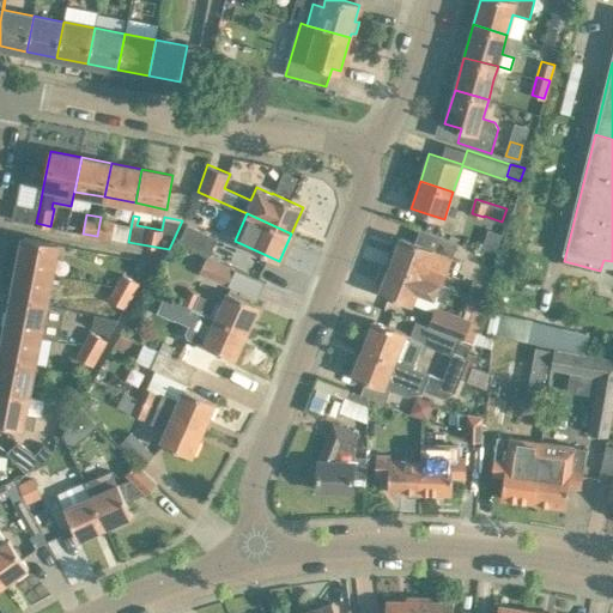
[(101,217),(97,236),(111,240),(115,220),(101,217)]
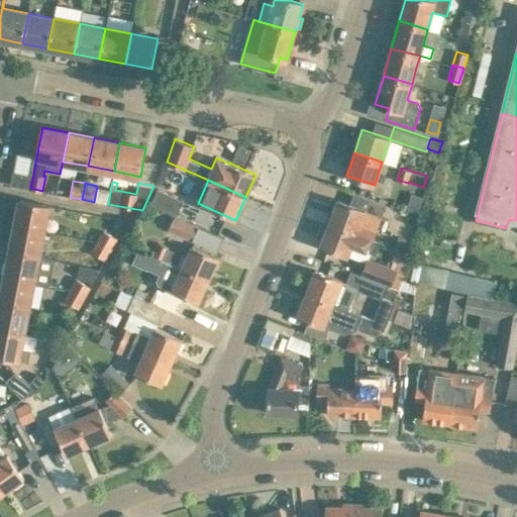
[(159,187),(151,202),(178,213),(184,199),(159,187)]
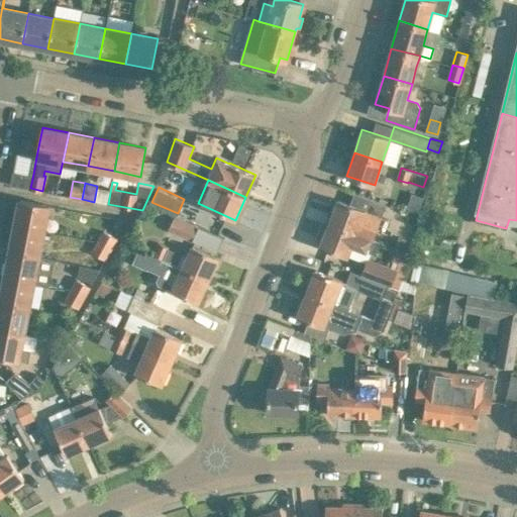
[(338,199),(329,222),(373,239),(373,238),(386,204),(354,192),(349,203),(338,199)]
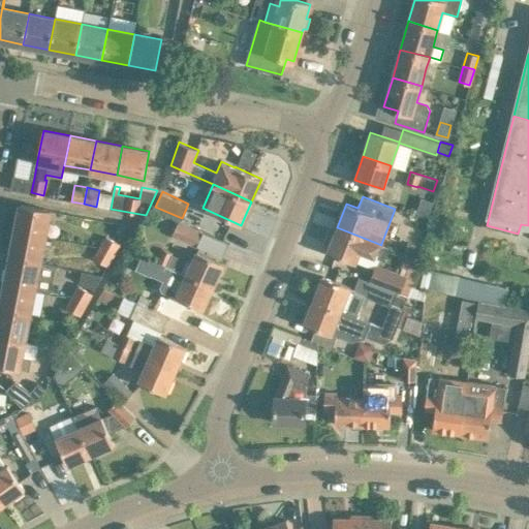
[(21,204),(16,230),(45,237),(51,209),(21,204)]
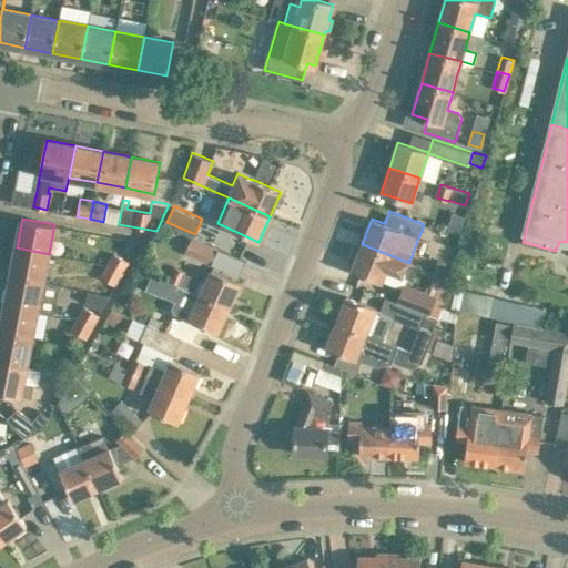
[(191,237),(184,251),(211,263),(217,250),(191,237)]
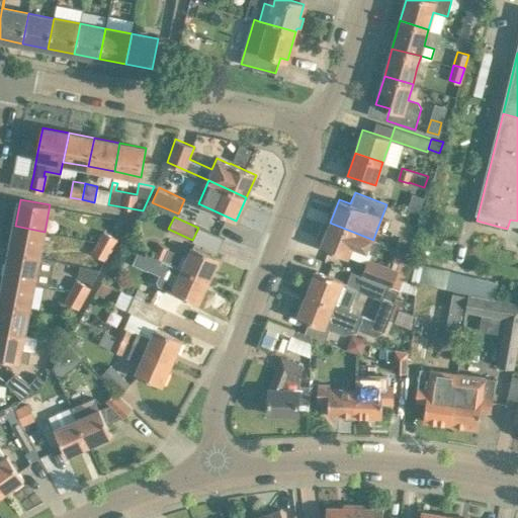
[(426,217),(424,223),(433,226),(435,219),(426,217)]
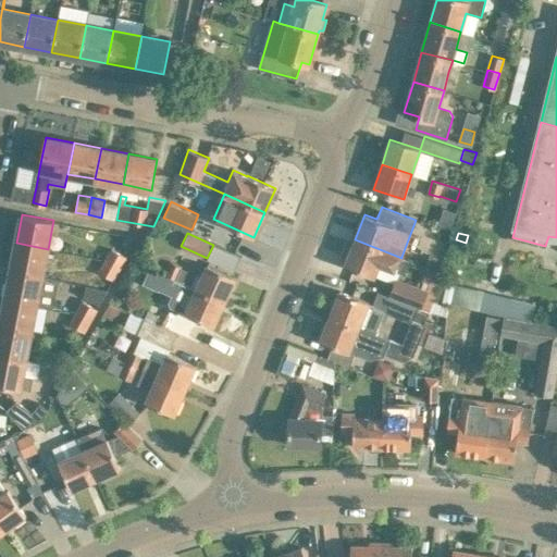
[(406,259),(401,257),(401,258),(355,239),(345,264),(375,276),(381,264),(400,272),(406,259)]
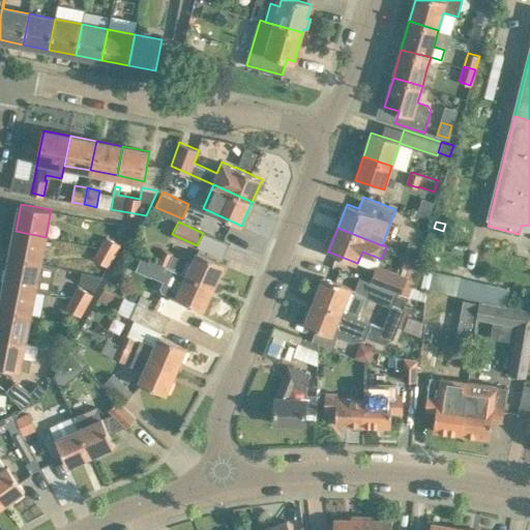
[(16,231),(10,257),(40,263),(46,237),(16,231)]
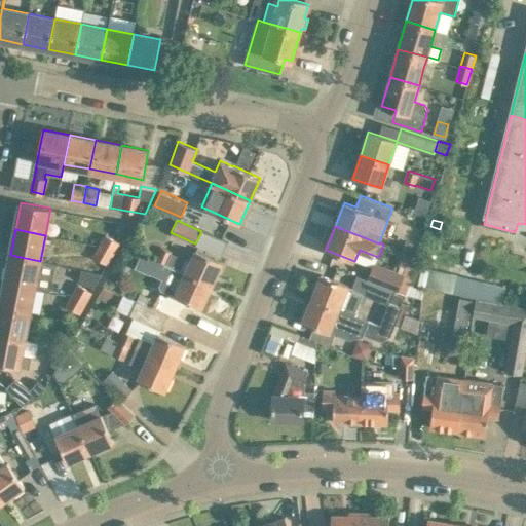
[(105,234),(100,245),(114,253),(120,242),(105,234)]
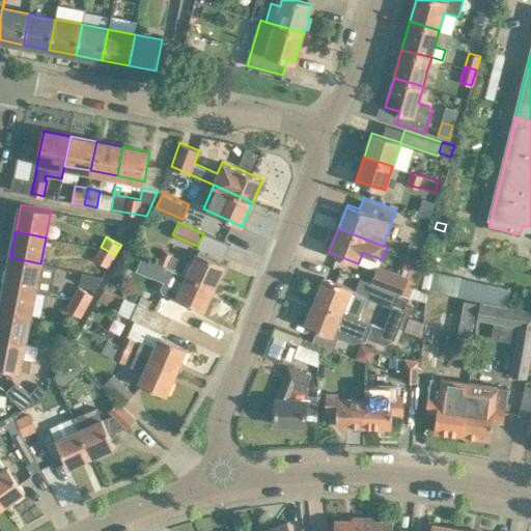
[(406,253),(419,259),(424,249),(410,243),(406,253)]
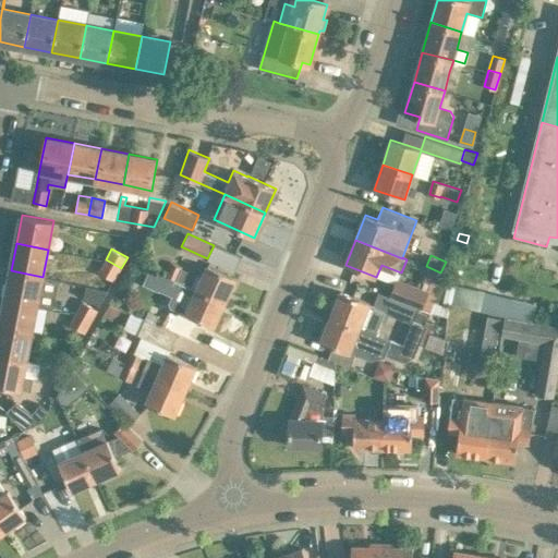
[(114,280),(121,268),(106,259),(99,271),(114,280)]
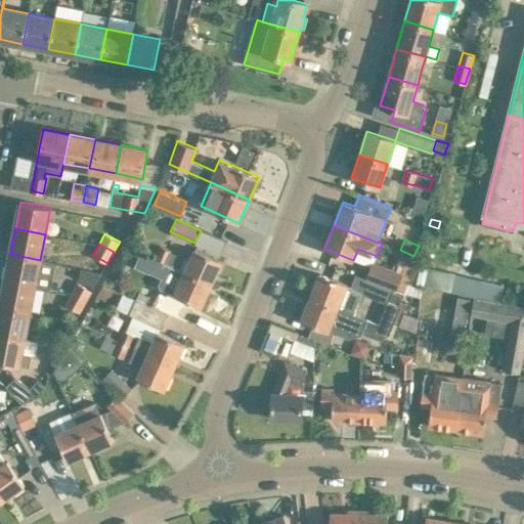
[(156,258),(211,284),(221,260),(194,248),(189,260),(185,258),(185,257),(161,247),(156,258)]
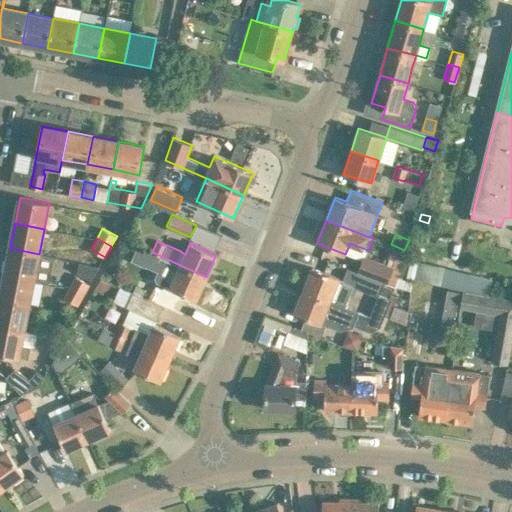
[(10,248),(5,274),(34,279),(39,254),(10,248)]
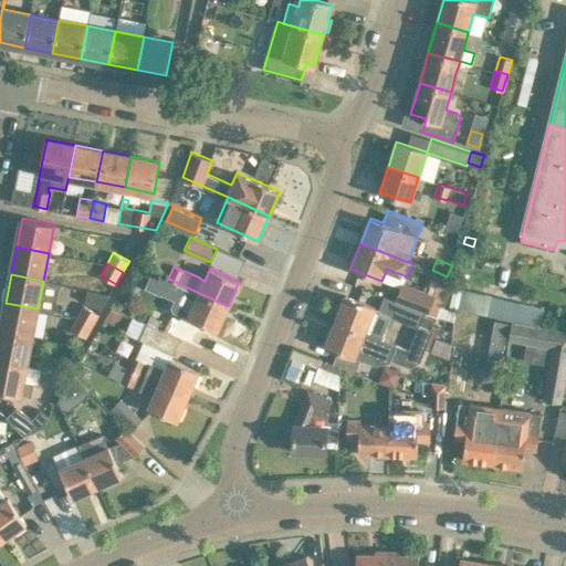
[(217,331),(228,306),(168,279),(160,274),(155,287),(194,305),(188,317),(217,331)]
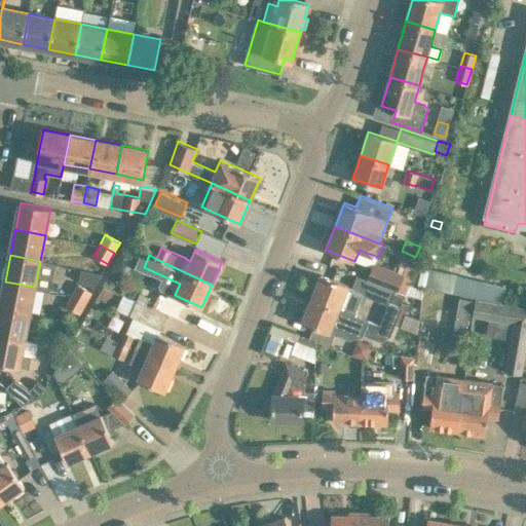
[(375,262),(368,279),(393,290),(405,295),(411,278),(405,275),(405,274),(375,262)]
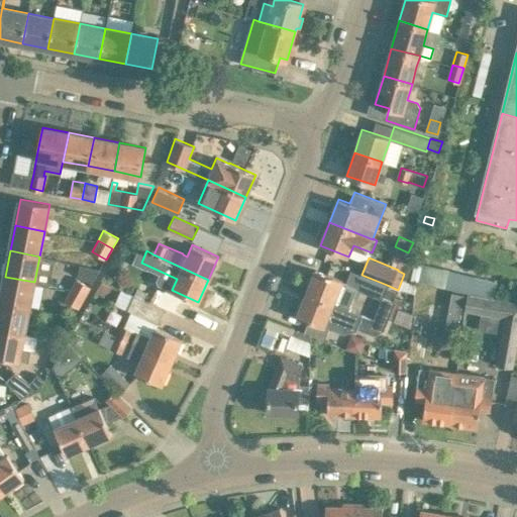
[(426,278),(495,295),(498,279),(430,262),(426,278)]
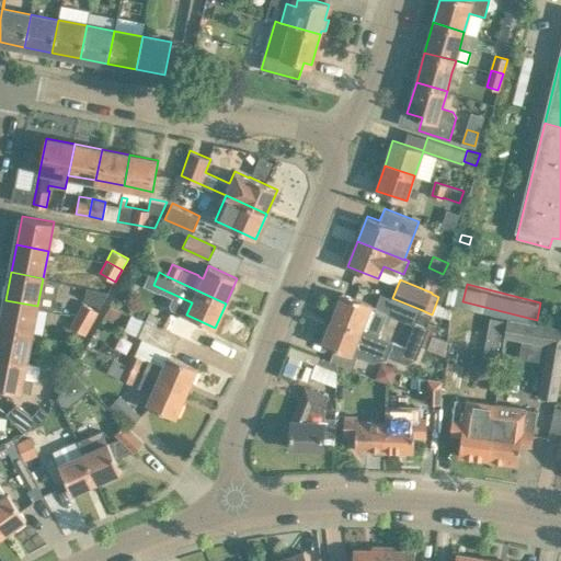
[(342,293),(332,318),(381,336),(390,315),(387,313),(377,309),(378,306),(342,293)]
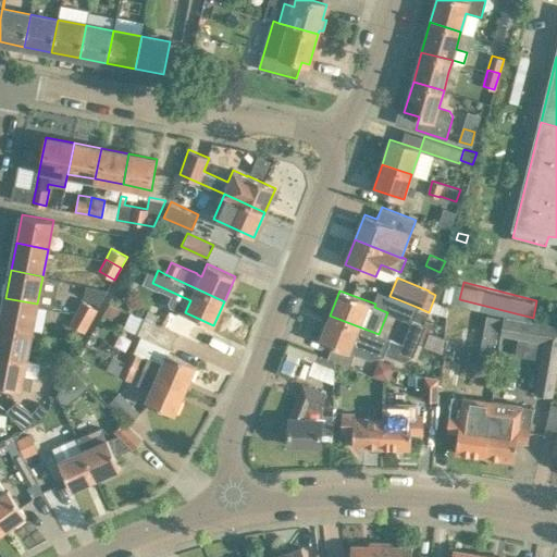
[(387,312),(410,321),(411,320),(417,307),(390,296),(384,311),(387,312)]
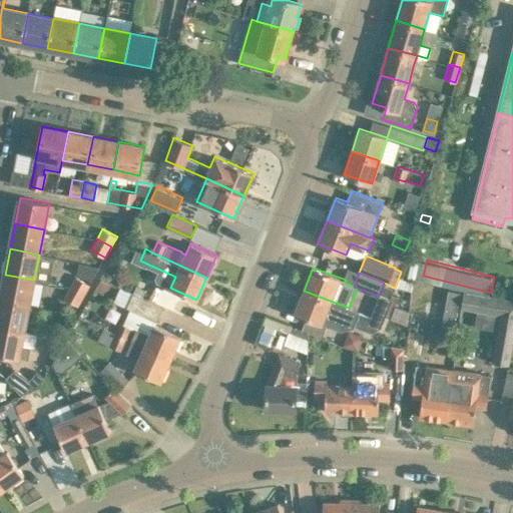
[(34,280),(5,275),(0,298),(0,299),(29,306),(34,280)]
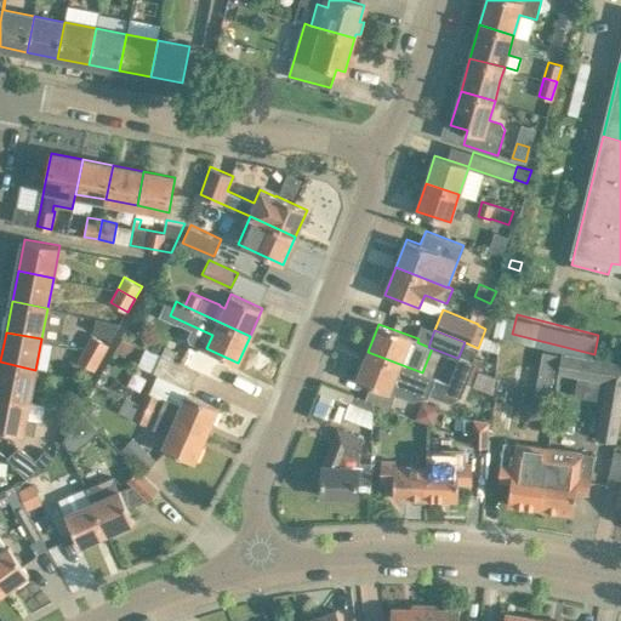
[(92,335),(85,347),(102,357),(109,345),(92,335)]
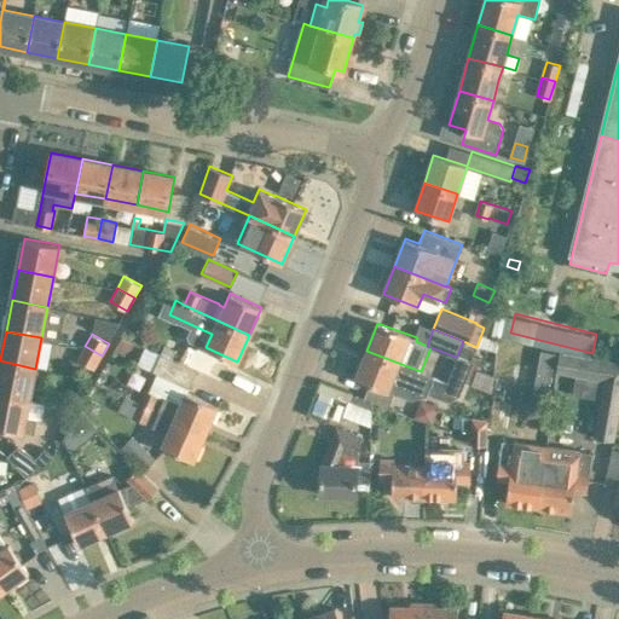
[(94,369),(102,356),(85,346),(77,359),(94,369)]
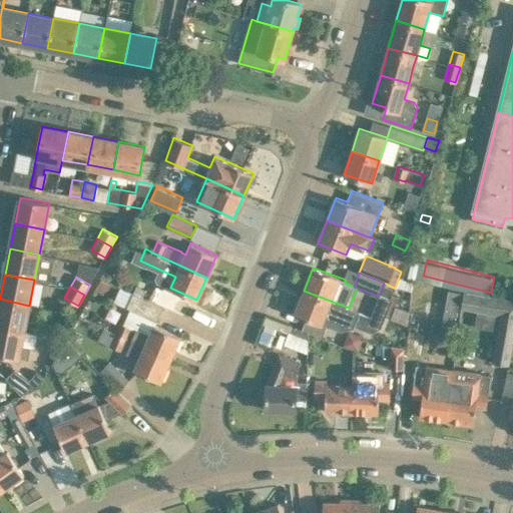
[(159,289),(153,302),(164,307),(176,313),(183,300),(178,298),(159,289)]
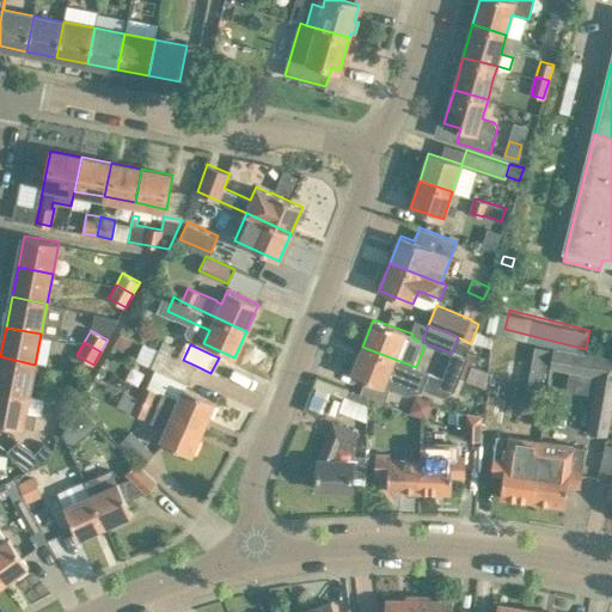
[(362,347),(352,373),(407,395),(423,389),(429,373),(362,347)]
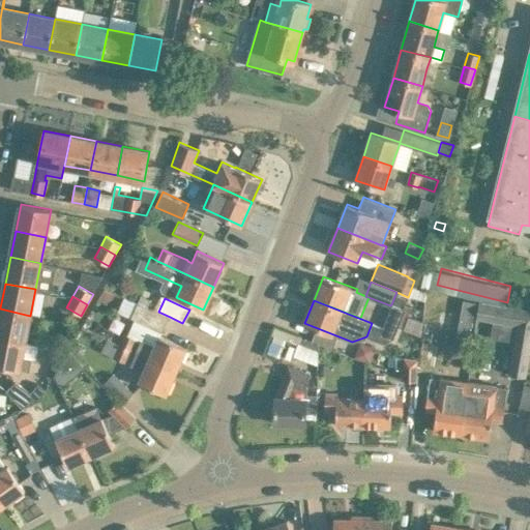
[(509,373),(526,376),(529,355),(529,310),(478,301),(477,311),(476,317),(518,324),(509,373)]
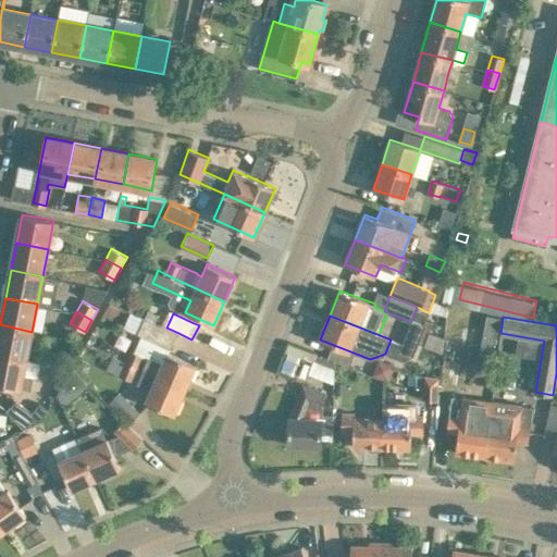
[(172,348),(178,333),(166,327),(145,318),(138,333),(172,348)]
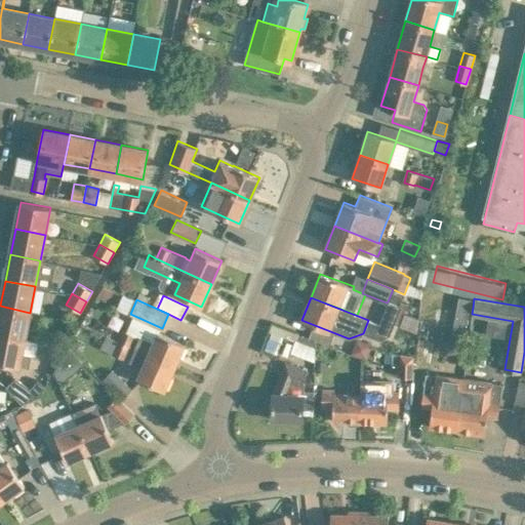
[(368,320),(363,333),(379,339),(390,335),(402,306),(389,300),(378,324),(368,320)]
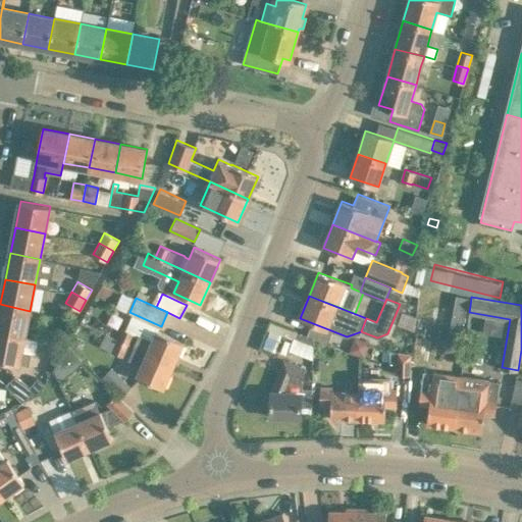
[(0,304),(0,331),(24,336),(30,311),(0,304)]
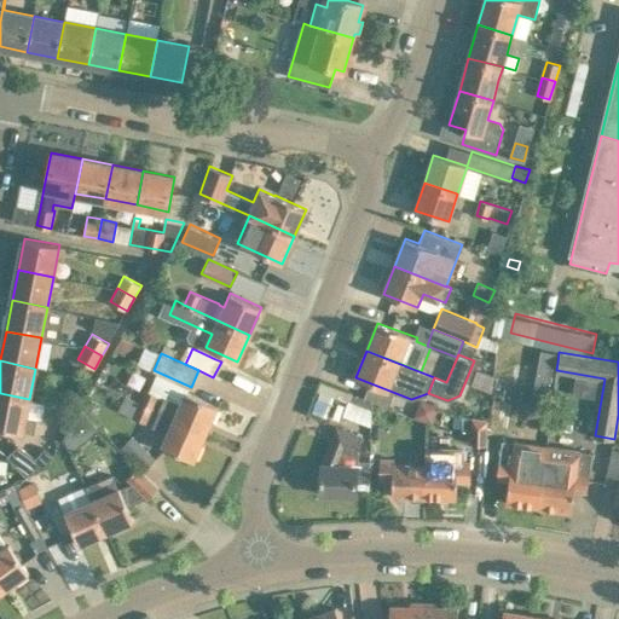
[(339,388),(335,398),(347,401),(347,399),(351,392),(339,388)]
